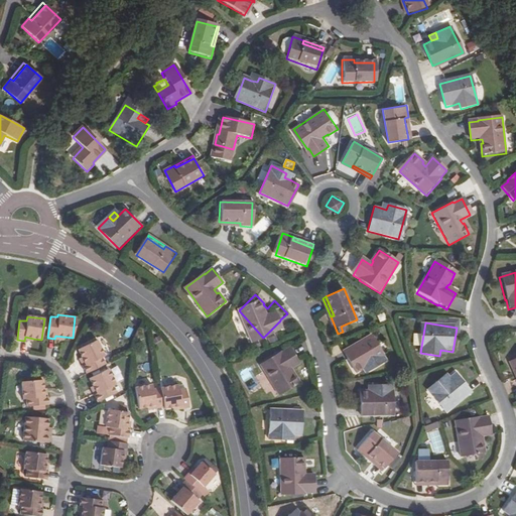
[(370,365),(372,369),(386,361),(372,335),(345,350),(357,372),(364,368),(370,365)]
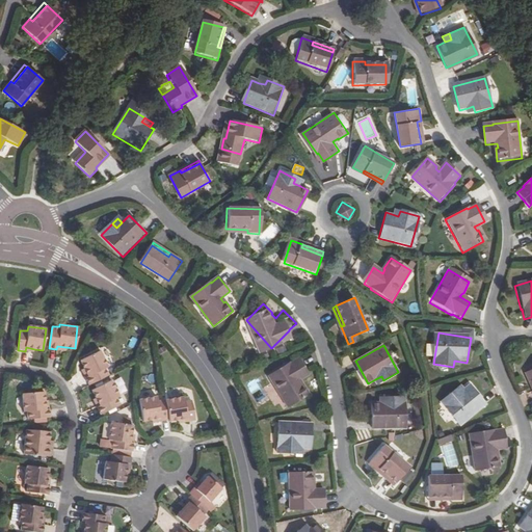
[(88,384),(108,375),(105,368),(108,366),(100,350),(80,361),(84,369),(87,376),(85,377),(88,384)]
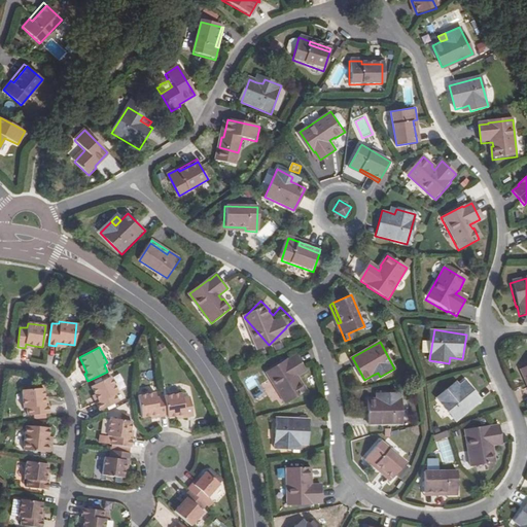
[(307,362),(283,366),(288,403),(312,398),(311,388),(309,388),(308,382),(318,380),(316,362),(307,364),(307,362)]
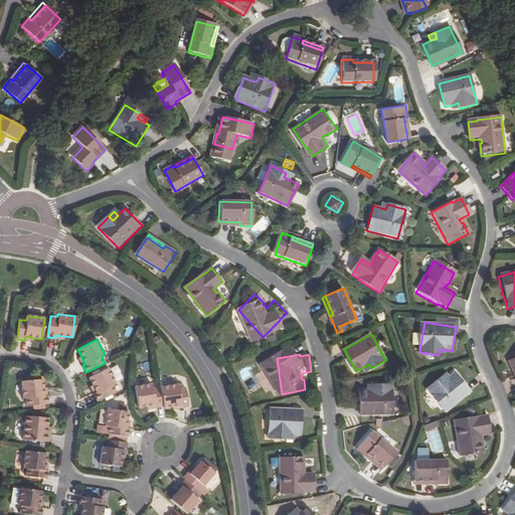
[(97,392),(94,394),(97,401),(117,391),(113,385),(116,383),(108,368),(90,377),(93,385),(97,392)]
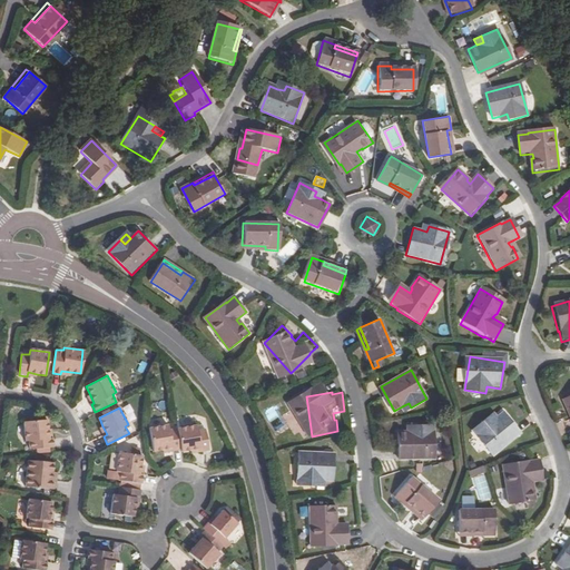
[(492,423),(488,419),(471,432),(492,457),(519,434),(502,414),(495,420),(492,423)]
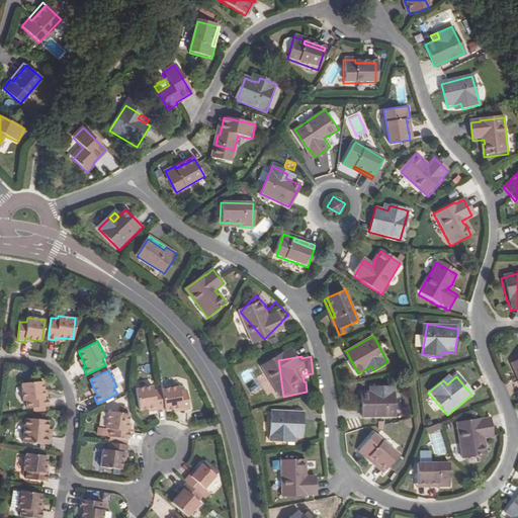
[(45,400),(44,391),(42,382),(21,384),(23,402),(26,402),(27,409),(33,408),(38,408),(39,412),(46,411),(46,407),(49,407),(48,399),(45,400)]
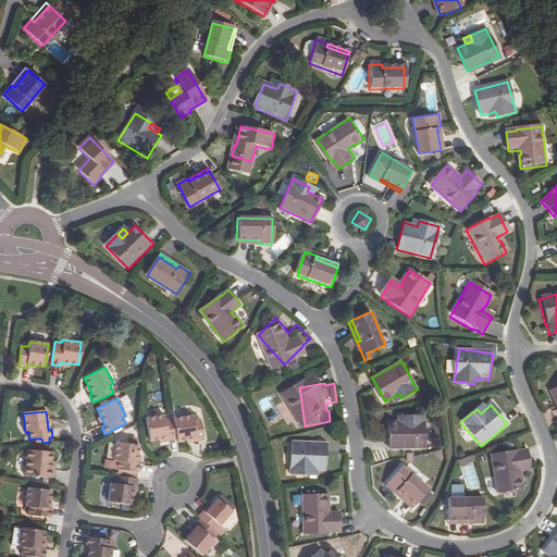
[(177,440),(173,418),(164,420),(163,415),(146,419),(149,441),(159,440),(168,437),(169,442),(177,440)]
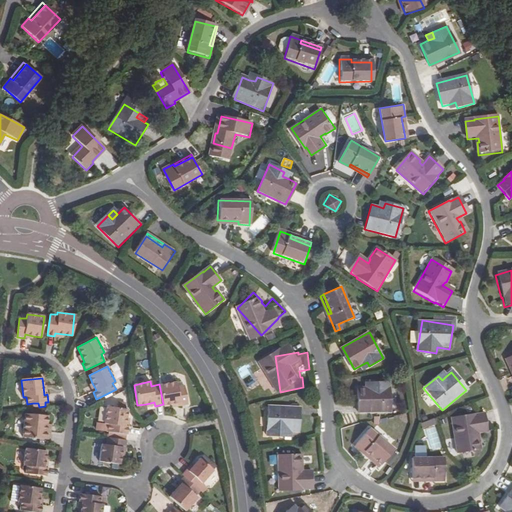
[(180,403),(180,406),(188,404),(184,385),(177,386),(176,381),(159,384),(163,404),(163,406),(172,404),(180,403)]
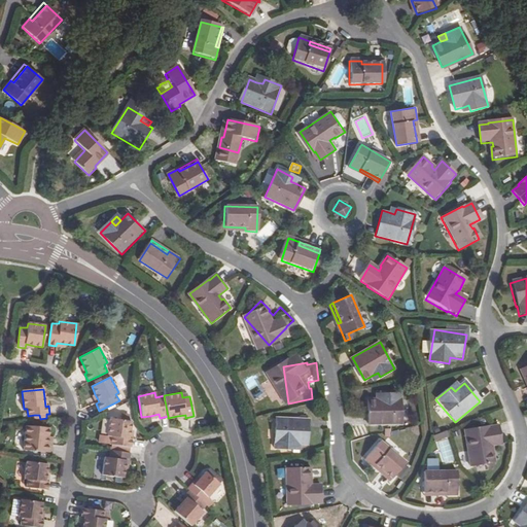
[(385,400),(379,400),(370,401),(371,426),(403,425),(401,394),(385,395),(385,400)]
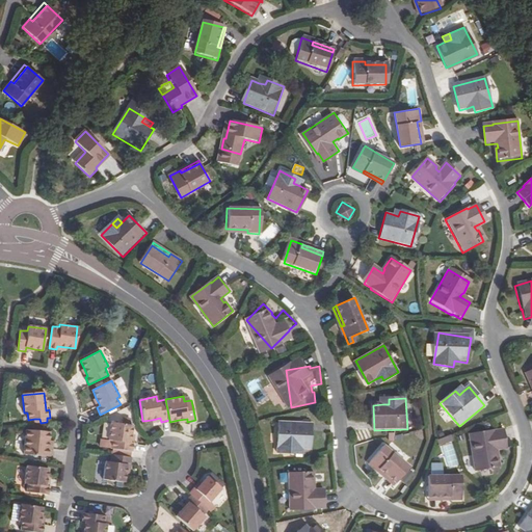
[(131,443),(132,434),(133,426),(111,422),(109,440),(111,441),(110,448),(133,451),(134,444),(131,443)]
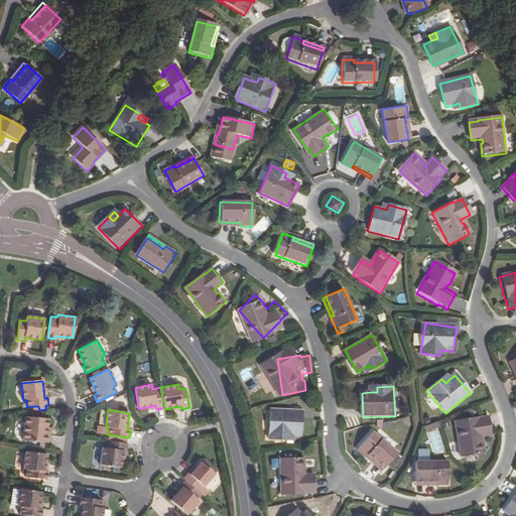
[(290,436),(296,436),(304,436),(304,412),(272,411),(272,440),(290,440),(290,436)]
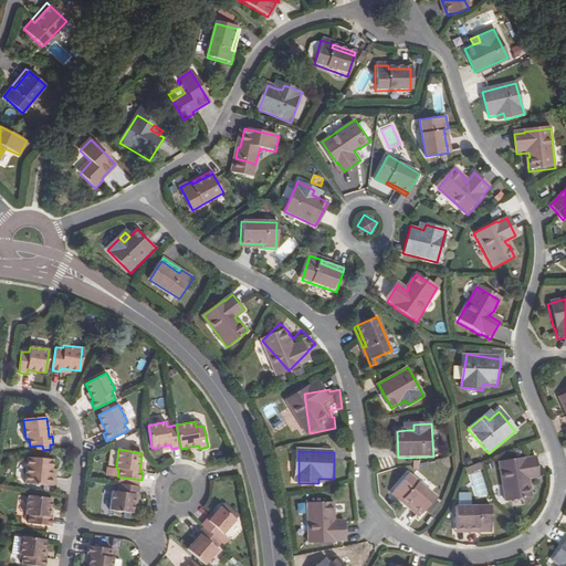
[(52,475),(53,469),(54,460),(28,457),(24,482),(54,486),(56,477),(52,475)]
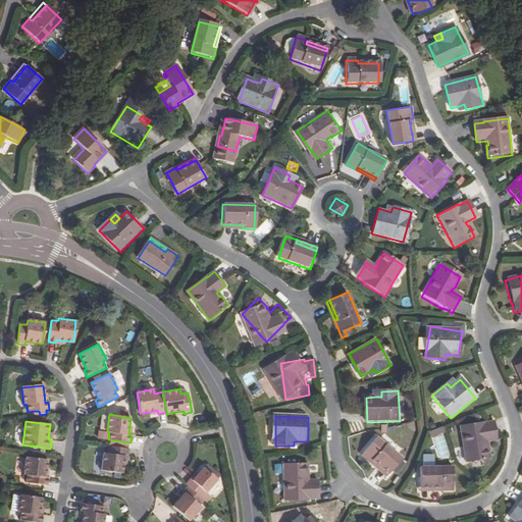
[(483,423),(459,427),(464,463),(488,459),(486,447),(485,447),(484,441),(494,440),(492,423),(483,424),(483,423)]
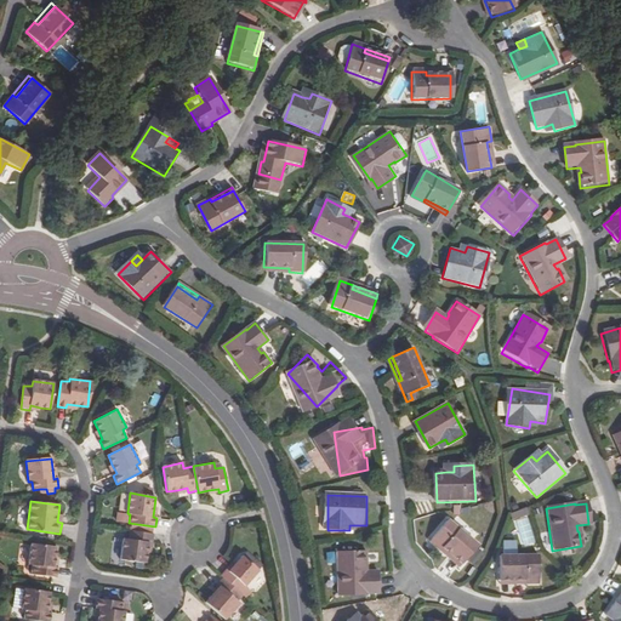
[(527,514),(524,508),(507,516),(510,520),(527,514)]
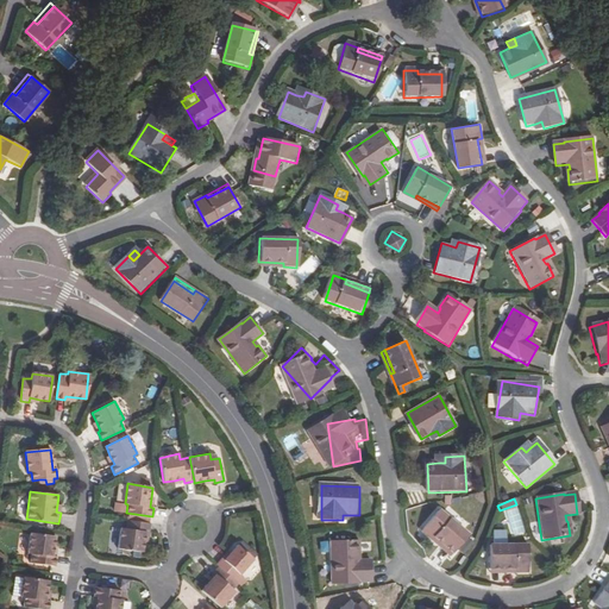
[(418,529),(428,539),(431,538),(449,556),(466,538),(438,510),(418,529)]
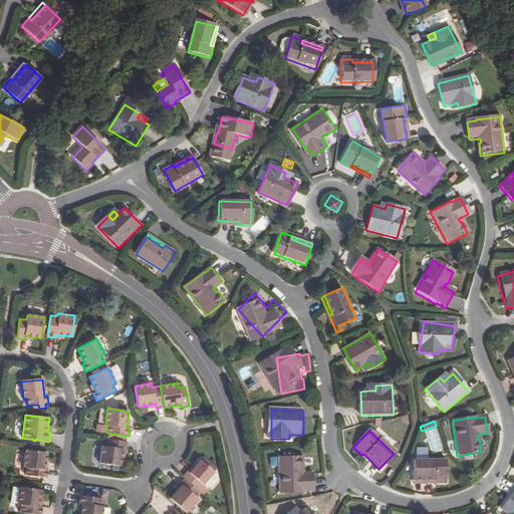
[(123,449),(126,450),(127,442),(108,439),(106,446),(101,446),(99,463),(120,466),(122,458),(123,449)]
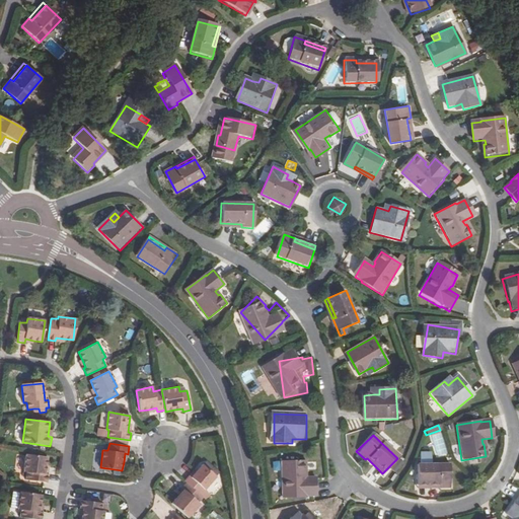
[(415,463),(415,484),(436,484),(436,487),(448,488),(448,462),(430,463),(430,452),(418,452),(418,463),(415,463)]
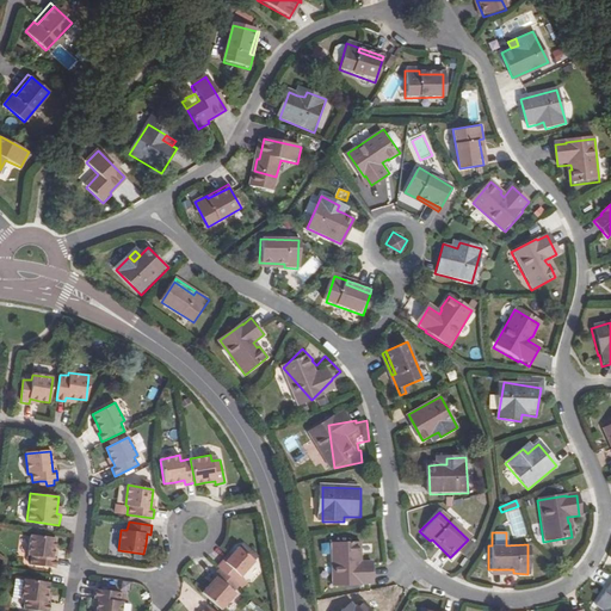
[(54,557),(55,549),(56,538),(31,535),(28,555),(31,556),(30,565),(55,568),(57,559),(54,557)]
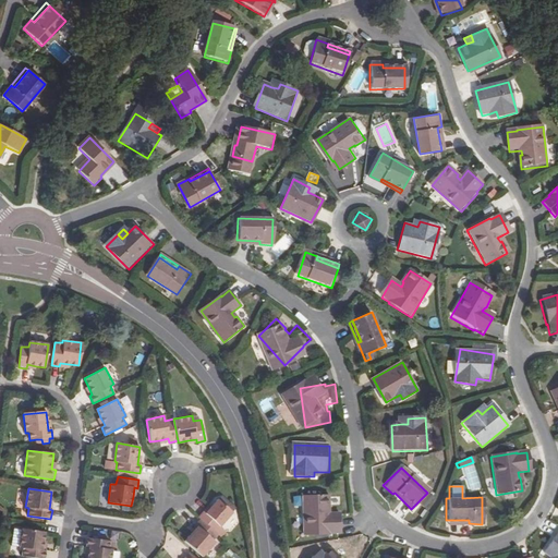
[(409,511),(411,509),(395,493),(392,494),(409,511)]
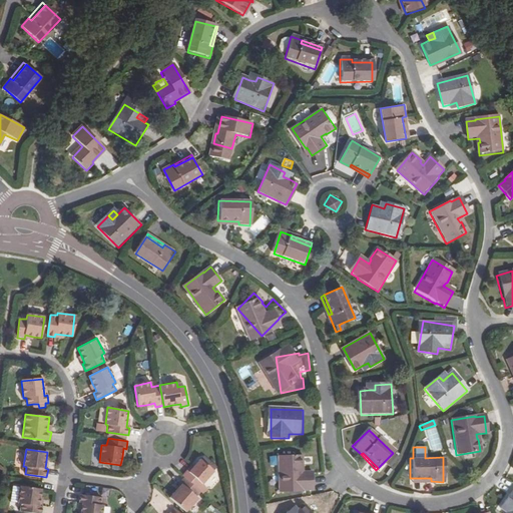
[(306,458),(282,457),(281,492),(304,494),(304,492),(314,492),(315,475),(304,475),(304,470),(305,470),(306,458)]
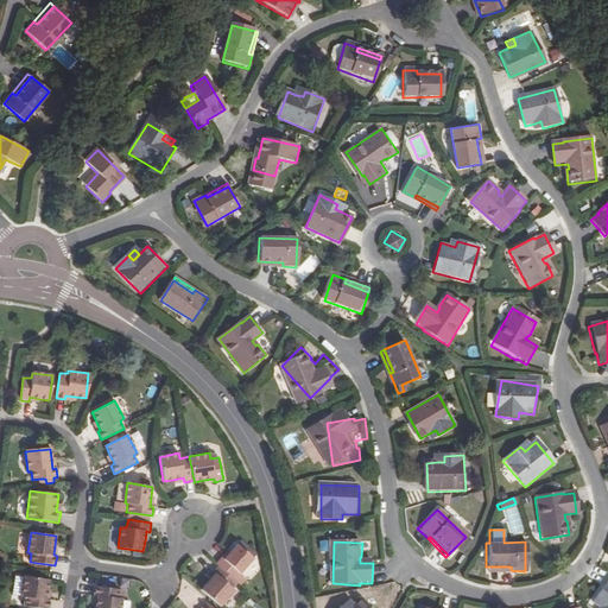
[(466,542),(457,550),(461,555),(470,545),(466,542)]
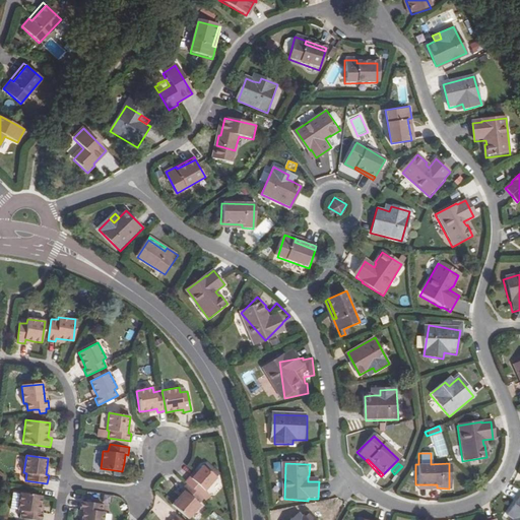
[(187,483),(201,497),(216,477),(204,466),(197,473),(192,478),(190,476),(185,482),(187,483)]
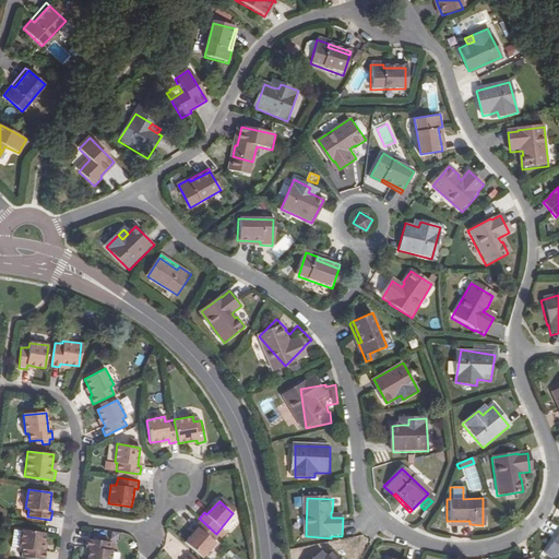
[(186,543),(203,558),(215,545),(213,543),(219,536),(216,534),(201,520),(195,526),(198,528),(186,543)]
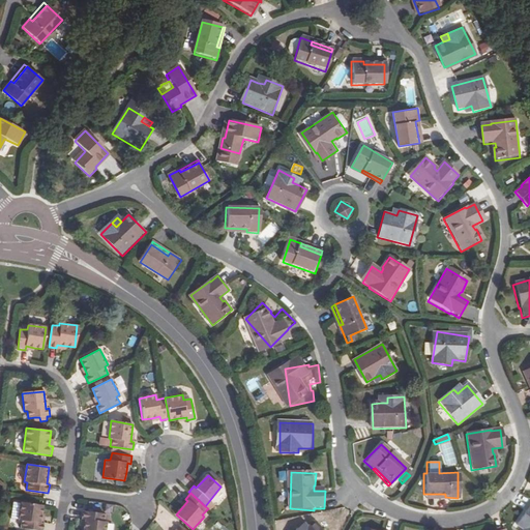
[(19,521),(21,502),(13,501),(10,519),(19,521)]
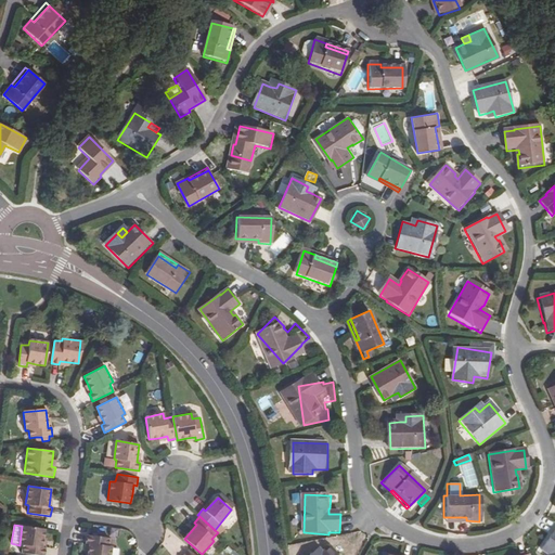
[(42,547),(43,539),(44,529),(22,526),(20,545),(23,545),(22,553),(33,554),(44,554),(46,549),(42,547)]
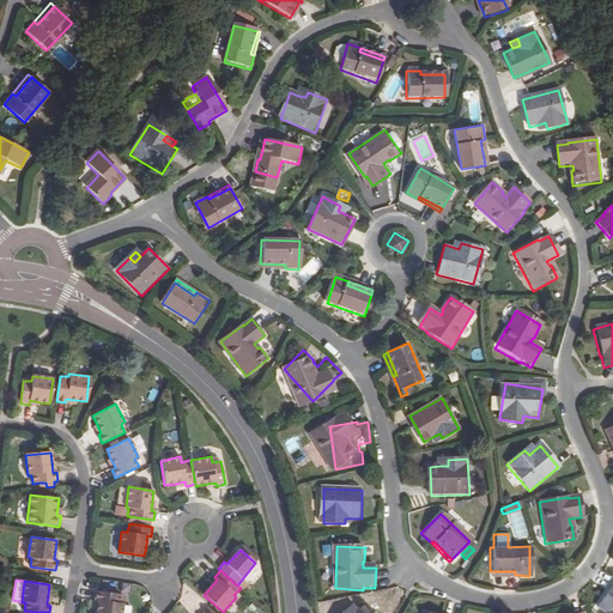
[(607,612),(612,612),(612,587),(600,608),(607,612)]
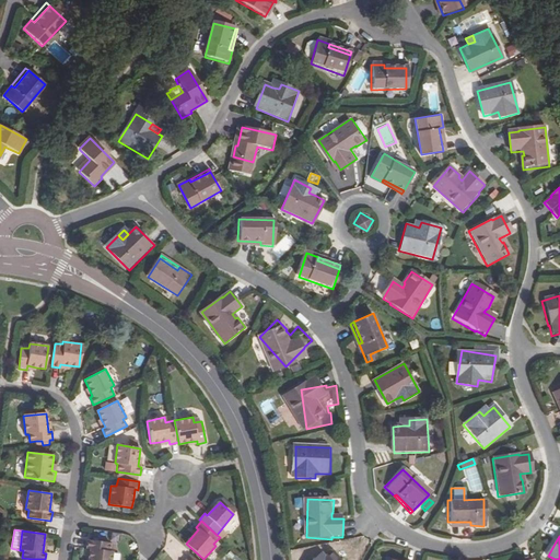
[(90,549),(89,558),(88,559),(111,559),(113,552),(109,551),(111,544),(88,540),(86,549),(90,549)]
